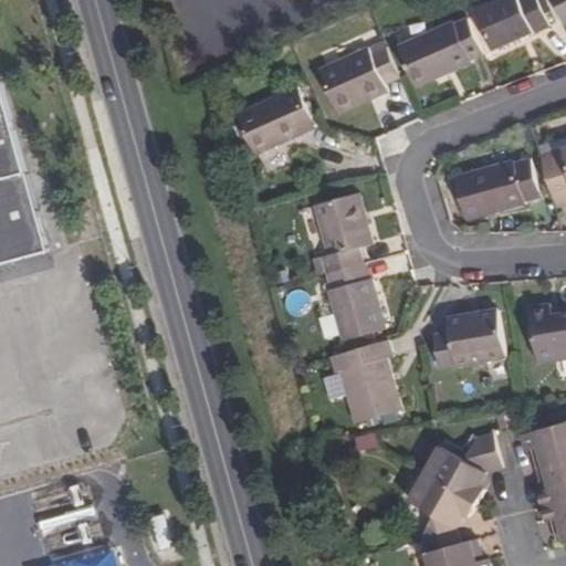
[(471,0),(475,10),(496,0),(471,0)]
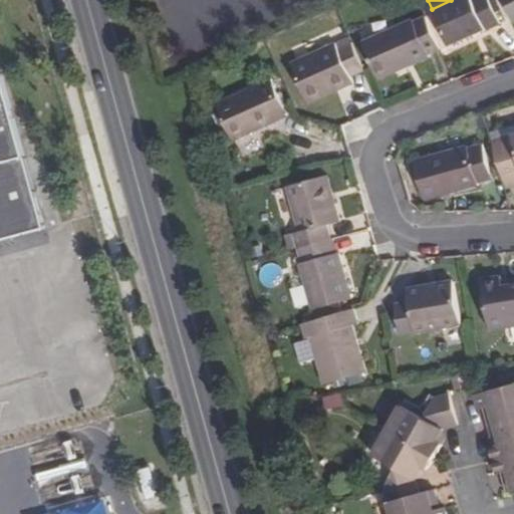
[(498,22),(487,0),(451,0),(432,9),(449,45),(498,22)]
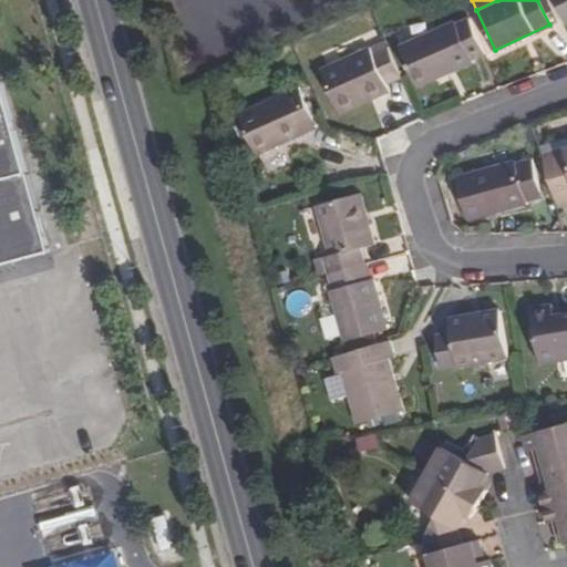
[(566,21),(566,0),(554,0),(564,23),(566,21)]
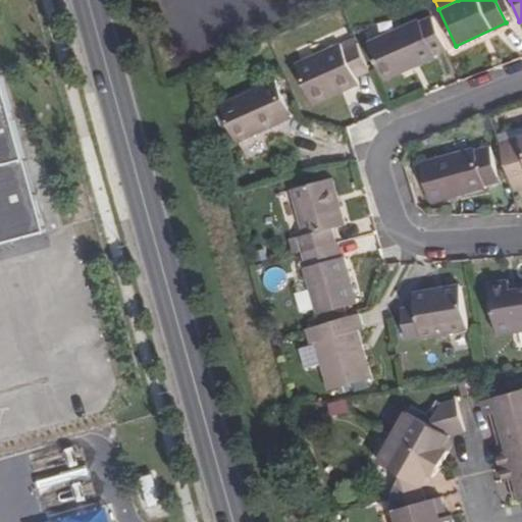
[(446,49),(431,16),(419,21),(417,17),(368,42),(384,80),(435,57),(433,54),(446,49)]
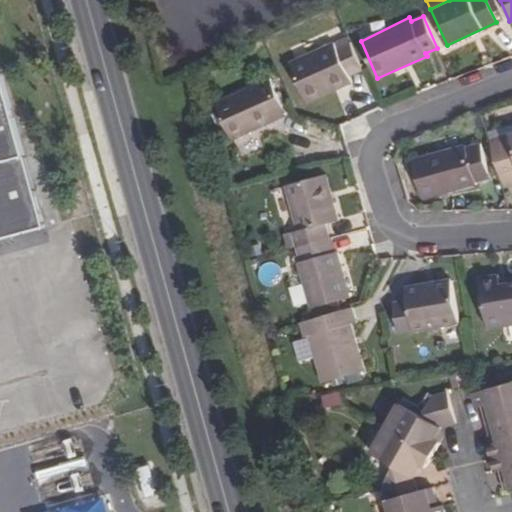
[(362,68),(350,42),(348,37),(333,44),(289,63),(306,101),(350,82),(347,75),(362,68)]
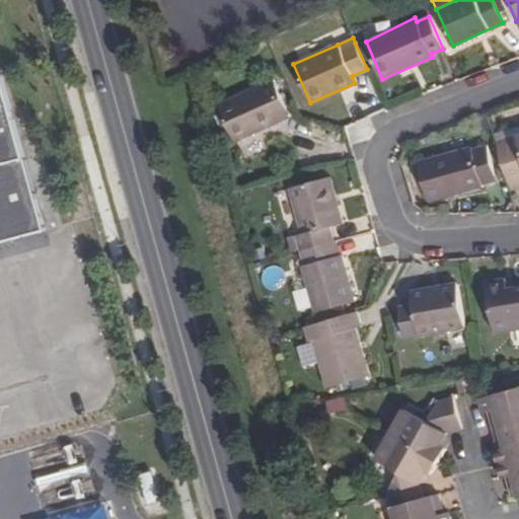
[(0,242),(45,230),(0,67),(0,242)]
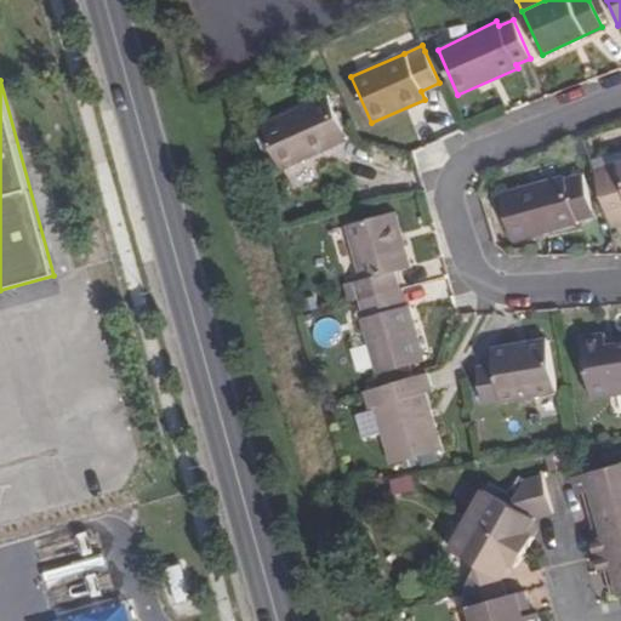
[(346,140),(326,96),(261,125),(280,169),(346,140)]
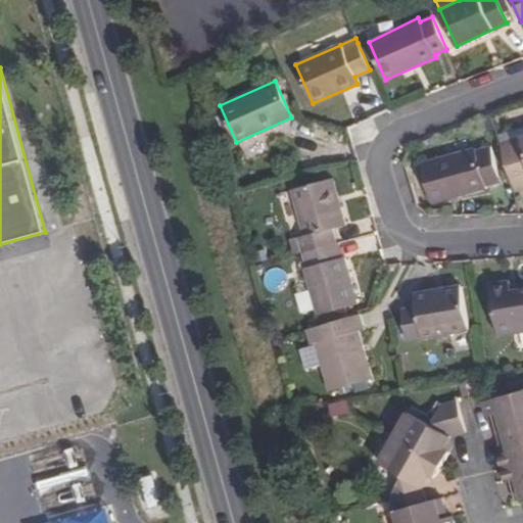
[(522,137),(501,144),(514,190),(522,187),(522,137)]
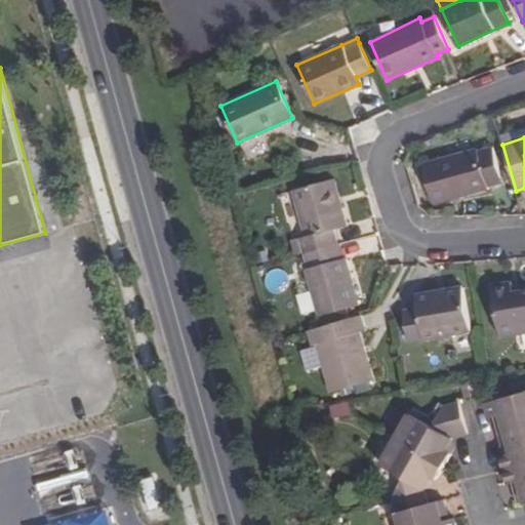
[(499,180),(490,147),(476,151),(475,147),(420,163),(432,203),(487,188),(485,185),(499,180)]
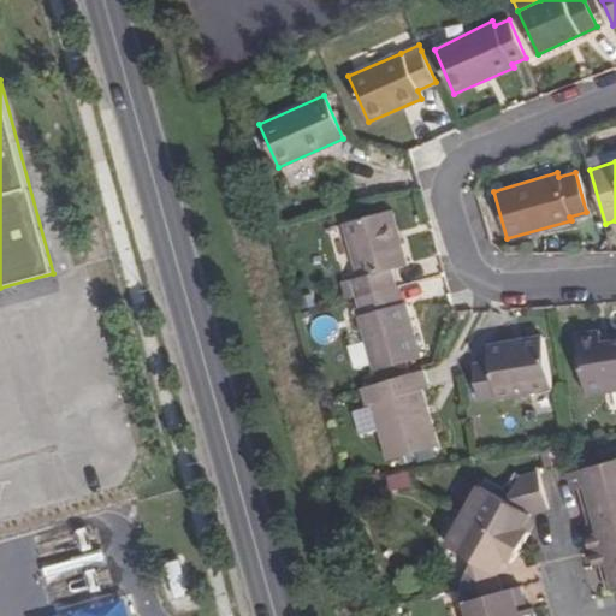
[(407,265),(390,209),(343,224),(360,278),(351,280),(356,298),(397,286),(392,268),(407,265)]
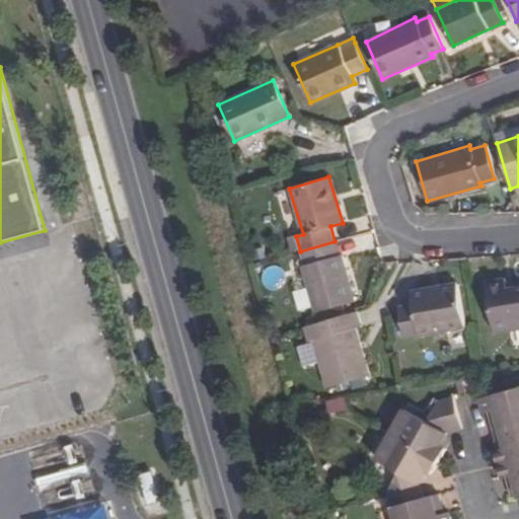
[(340,255),(335,241),(300,251),(304,265),(302,267),(314,312),(355,301),(343,255),(340,255)]
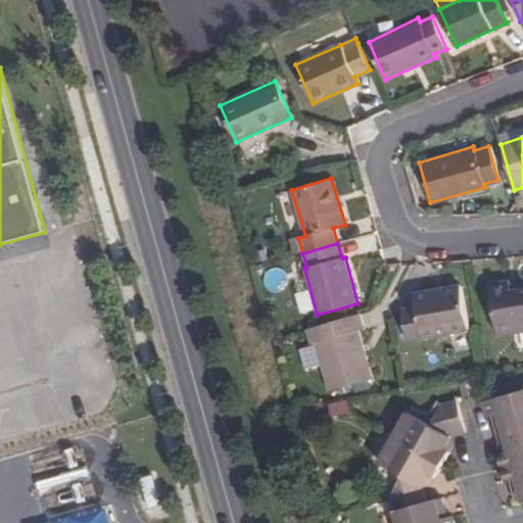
[(522,287),(511,290),(509,279),(489,282),(497,334),(522,329),(522,287)]
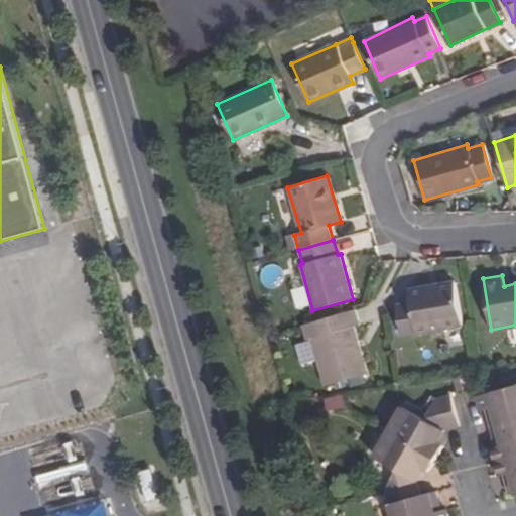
[(463,325),(456,282),(409,290),(411,302),(396,305),(402,338),(416,335),(416,333),(463,325)]
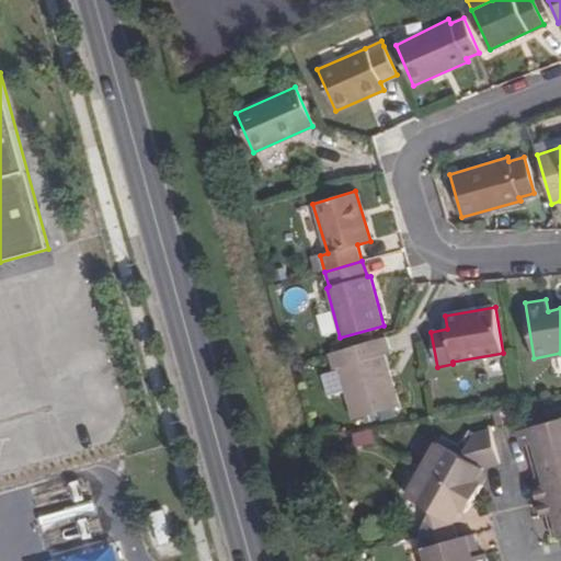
[(391,353),(386,335),(341,348),(345,366),(338,369),(352,419),(397,405),(385,356),(391,353)]
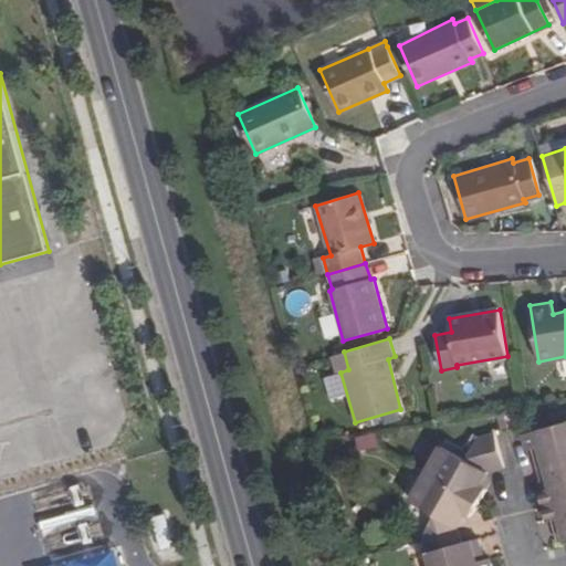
[(546,467),(565,461),(565,422),(524,435),(528,450),(541,447),(546,467)]
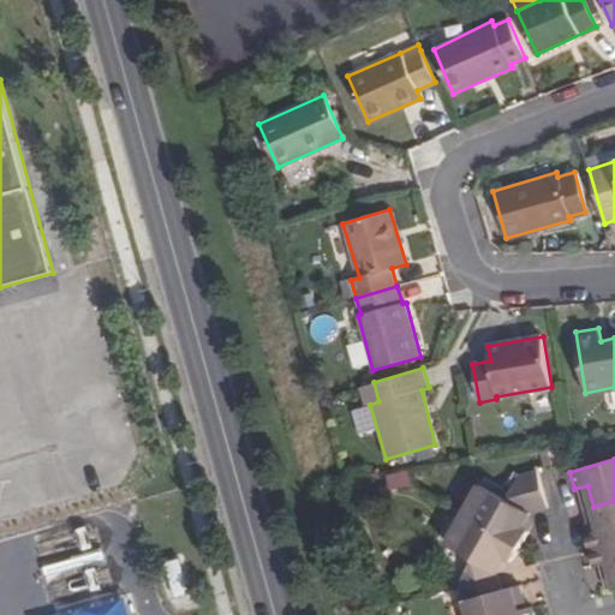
[(549,508),(539,472),(521,477),(508,499),(475,481),(458,511),(515,542),(533,513),(549,508)]
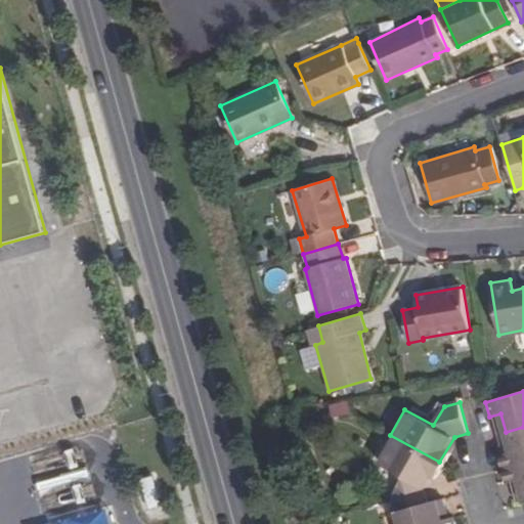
[(523,463),(523,427),(506,432),(512,452),(500,455),(504,469),(523,463)]
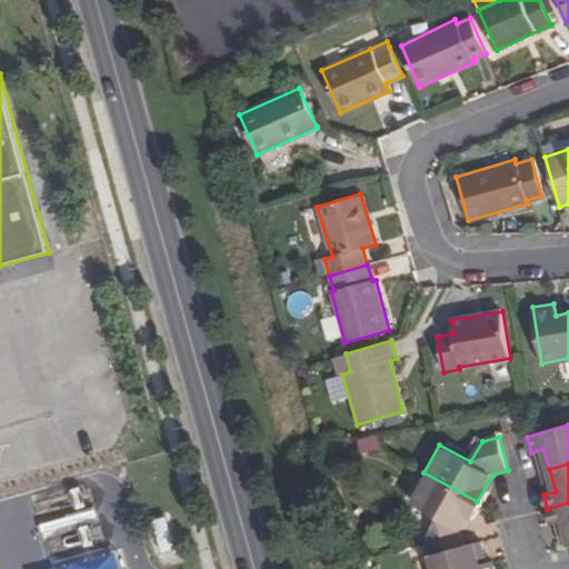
[(460,529),(477,501),(423,472),(407,500),(438,518),(427,540),(430,555),(463,546),(460,529)]
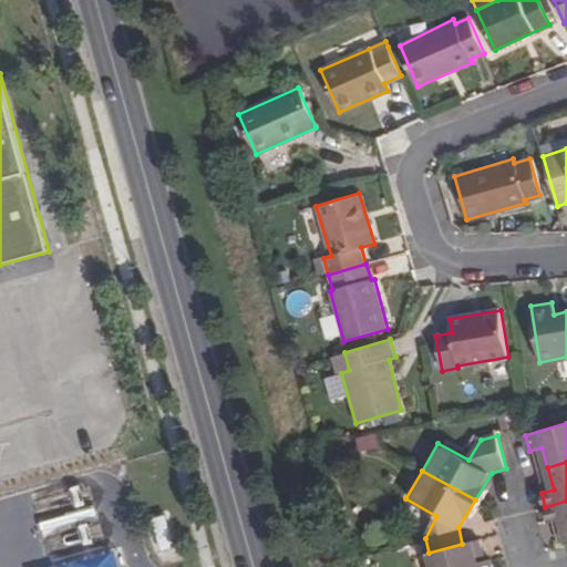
[(88,478),(30,494),(50,566),(107,550),(88,478)]
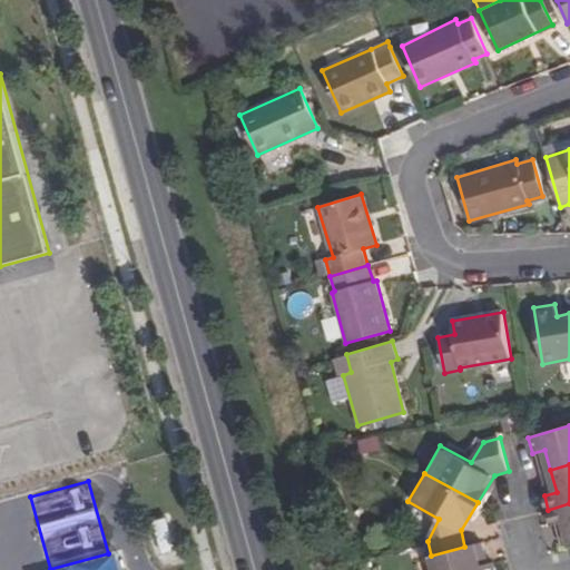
[(569,503),(548,510),(552,527),(566,523),(569,538),(569,503)]
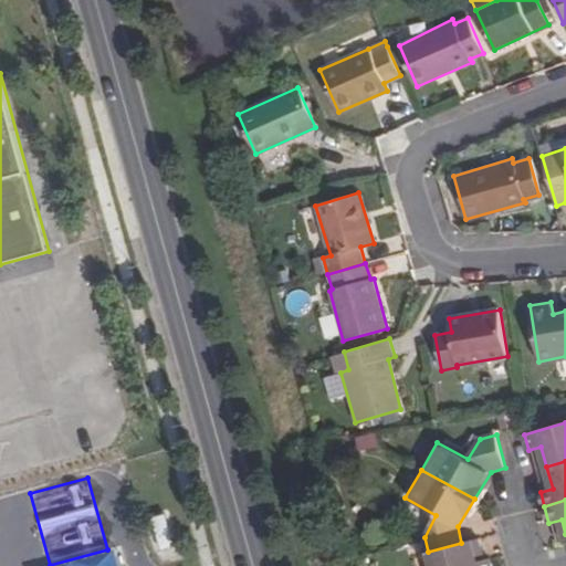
[(472,540),(461,543),(428,552),(431,565),(491,565),(490,558),(479,562),(472,540)]
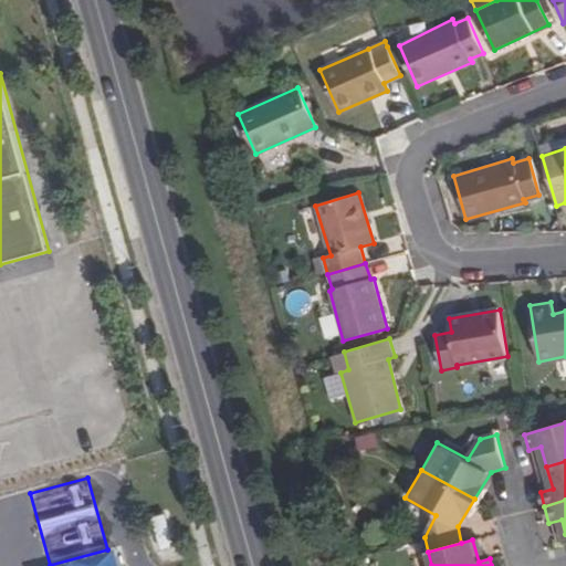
All buildings are outlined.
